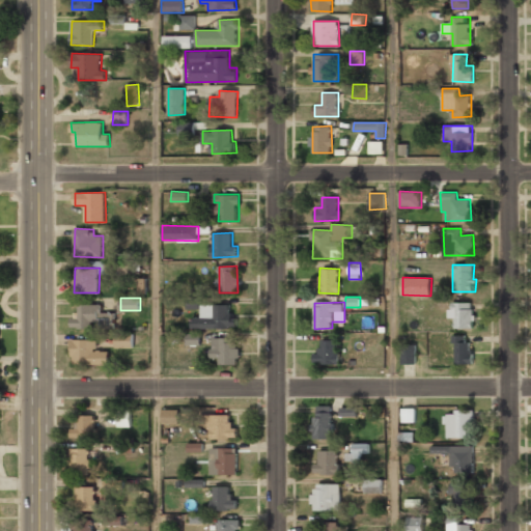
[(450,317),(455,318),(455,328),(474,328),(474,309),(464,309),(464,303),(450,302),(450,317)]
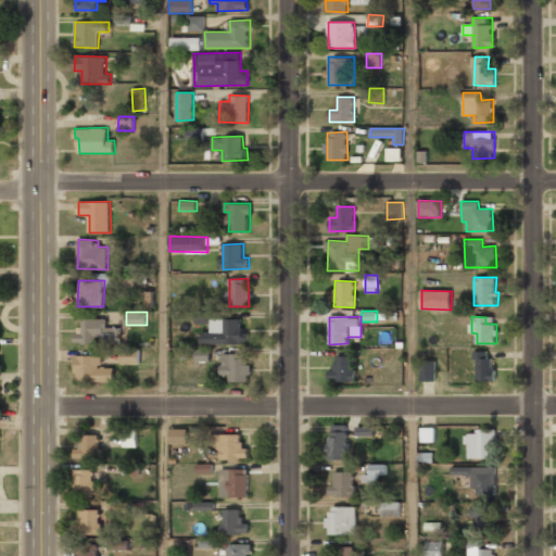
[(108,319),(83,318),(83,330),(75,330),(75,343),(100,343),(121,343),(121,327),(108,327),(108,319)]
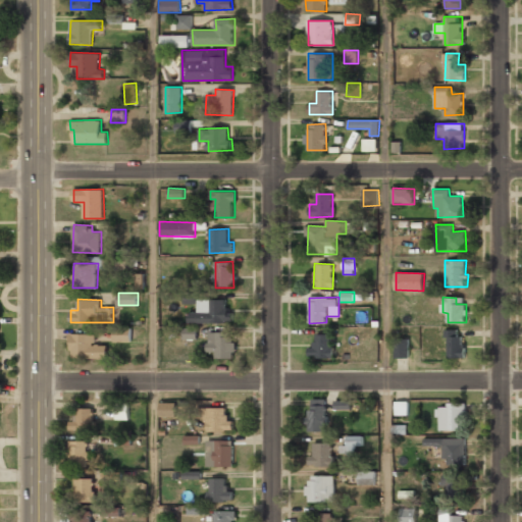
[(226,300),(198,299),(198,312),(189,312),(189,322),(233,323),(233,310),(226,310),(226,300)]
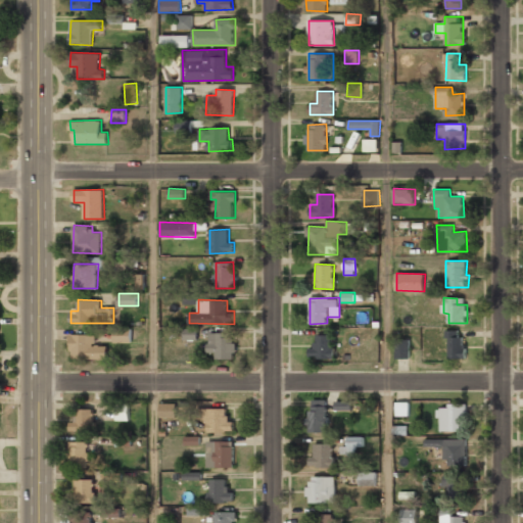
[(132,343),(131,327),(114,328),(114,344),(132,343)]
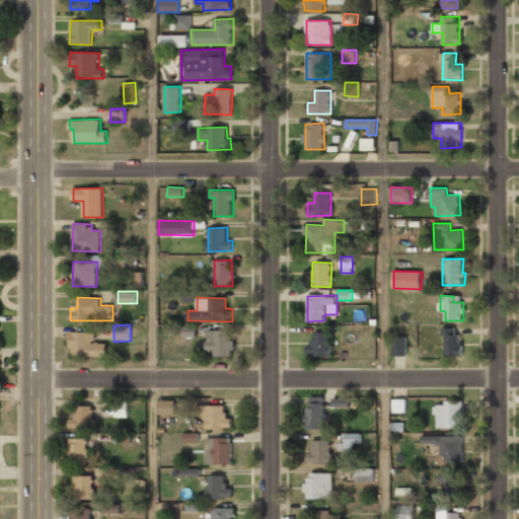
[(197,326),(183,325),(183,337),(197,338),(197,326)]
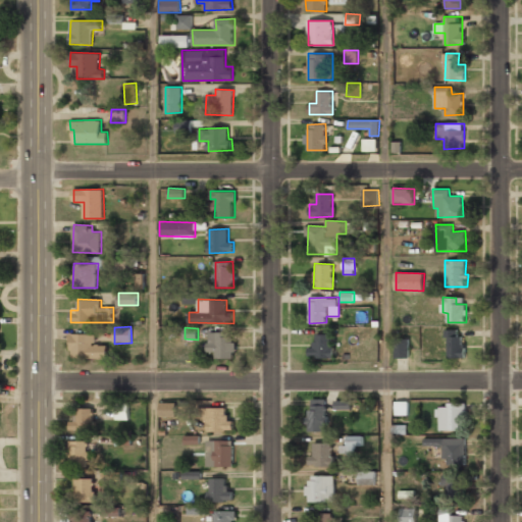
[(458,329),(447,329),(448,358),(465,357),(464,336),(458,336),(458,329)]
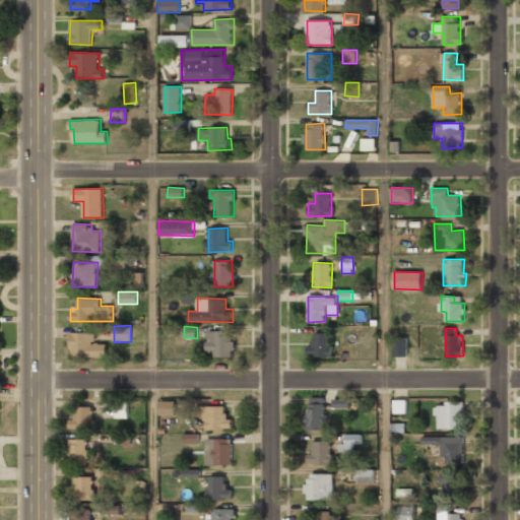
[(234,330),(208,330),(208,350),(215,350),(215,356),(234,356),(234,330)]
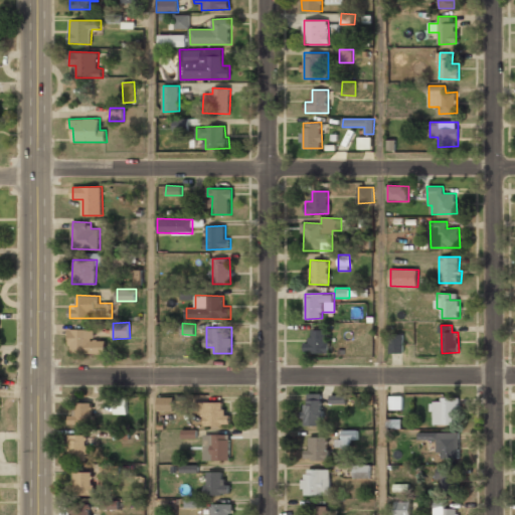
[(70,353),(106,354),(107,340),(95,340),(95,329),(70,329),(70,353)]
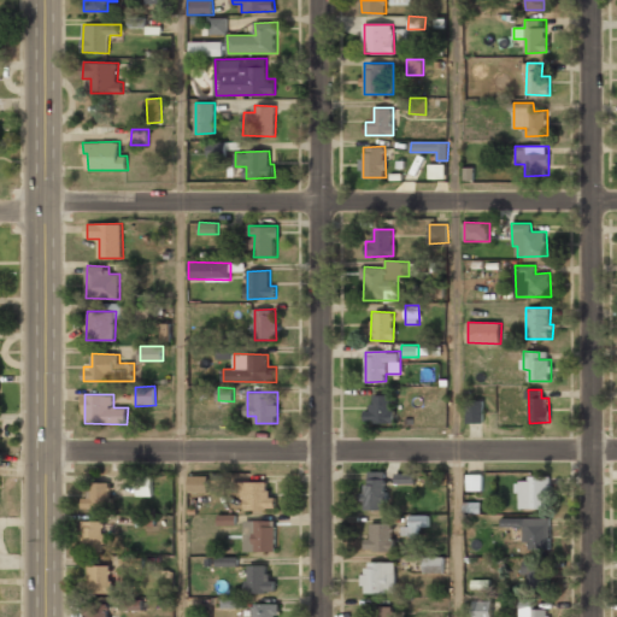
[(394,423),(394,395),(372,395),(372,410),(365,410),(365,422),(394,423)]
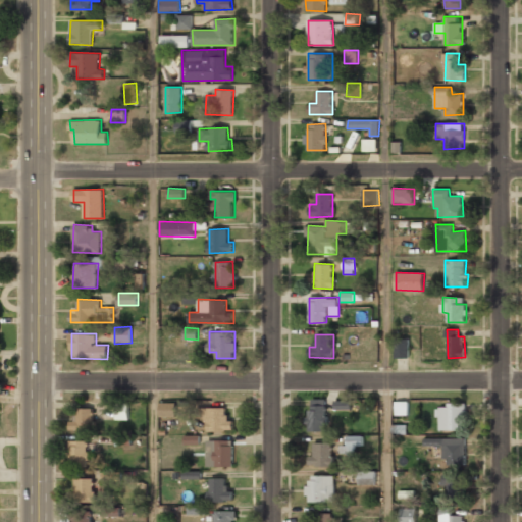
[(410,338),(396,337),(396,358),(409,358),(410,338)]
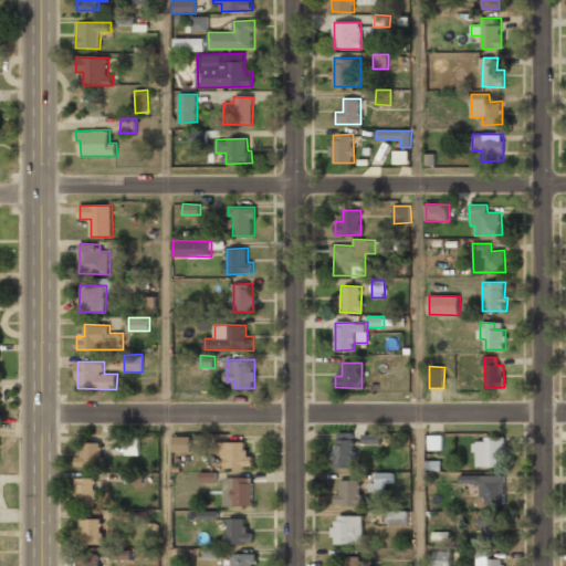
[(335,468),(354,468),(354,432),(335,432),(335,468)]
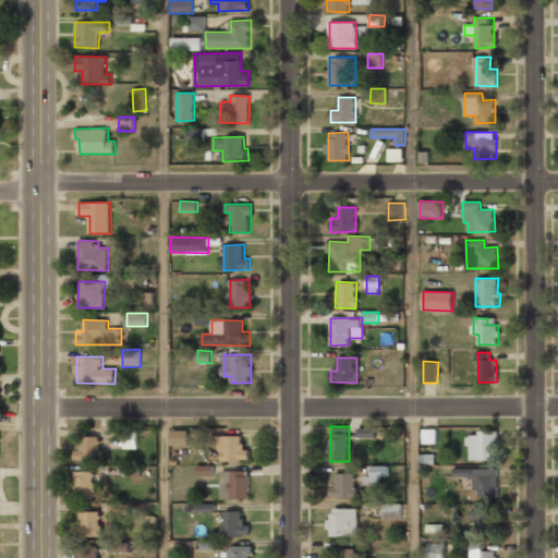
[(375,427),(359,428),(359,437),(375,437),(375,427)]
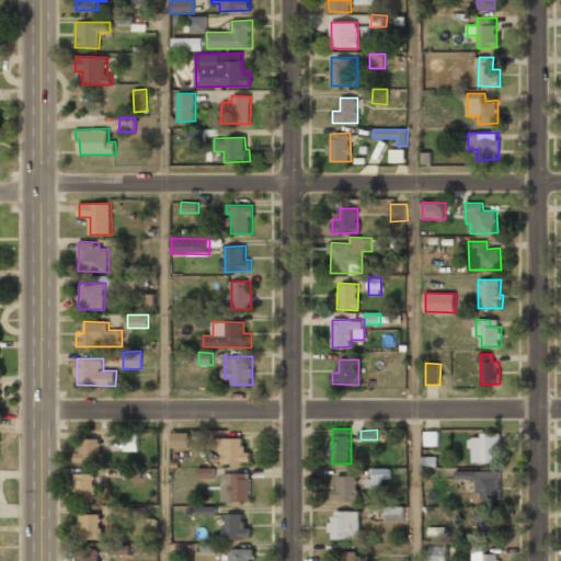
[(190,433),(172,432),(172,448),(190,448),(190,433)]
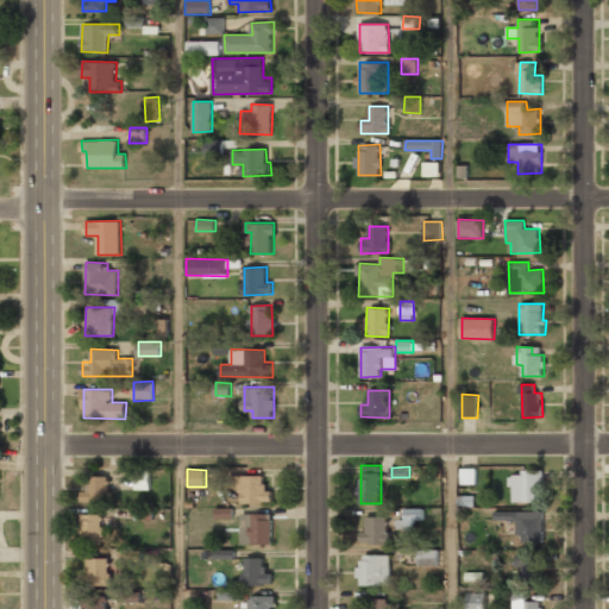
[(137,490),(151,489),(151,470),(136,470),(137,490)]
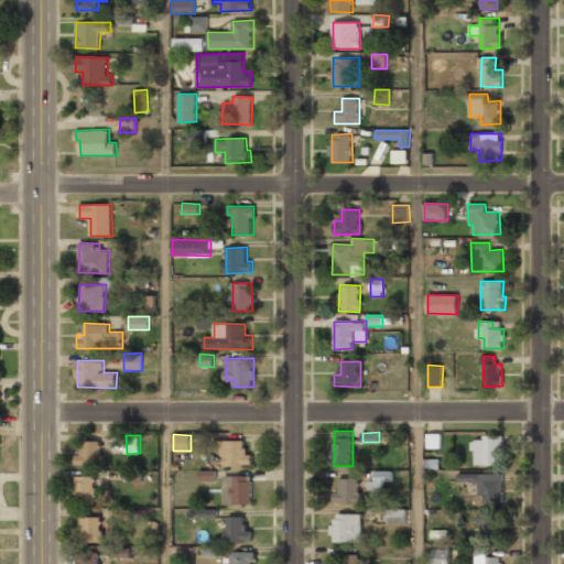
[(474,465),(500,465),(500,437),(474,437),(474,465)]
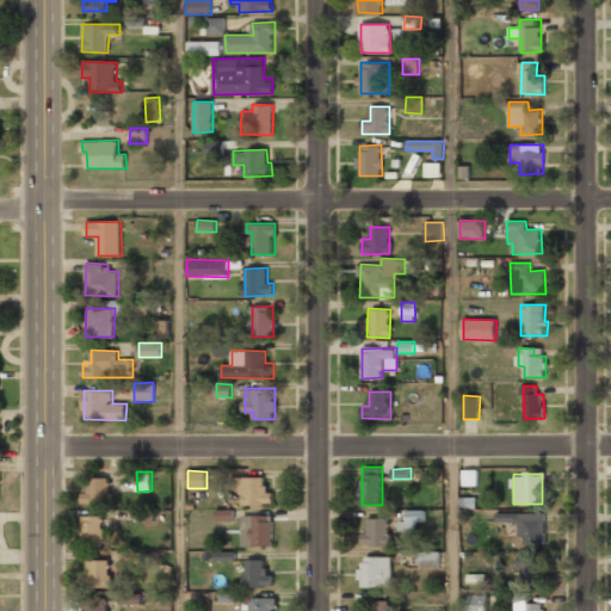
[(273,505),(273,489),(265,489),(265,477),(232,476),(232,488),(242,489),(242,504),(273,505)]
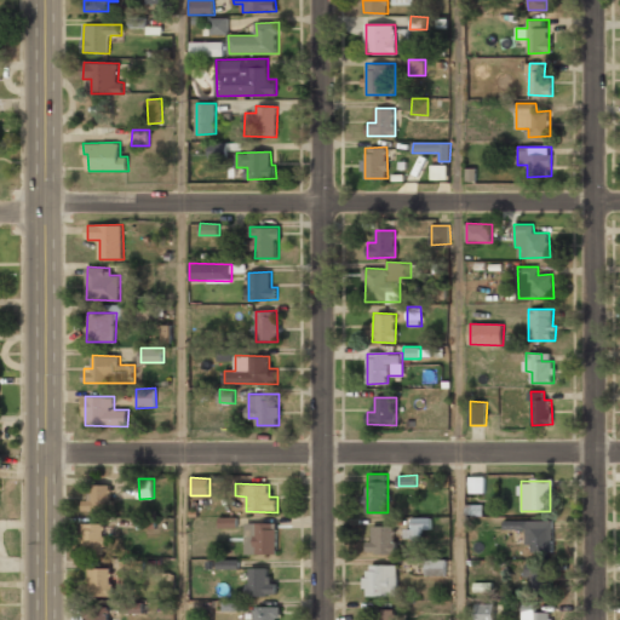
[(112,484),(92,484),(92,498),(84,498),(84,511),(110,511),(112,484)]
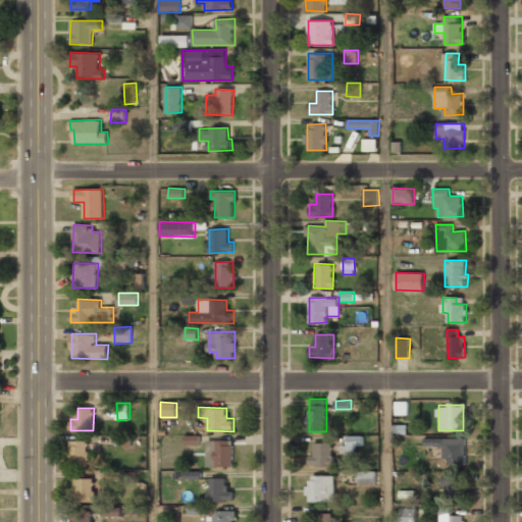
[(357,455),(357,446),(363,447),(364,435),(346,435),(346,446),(341,446),(341,454),(357,455)]
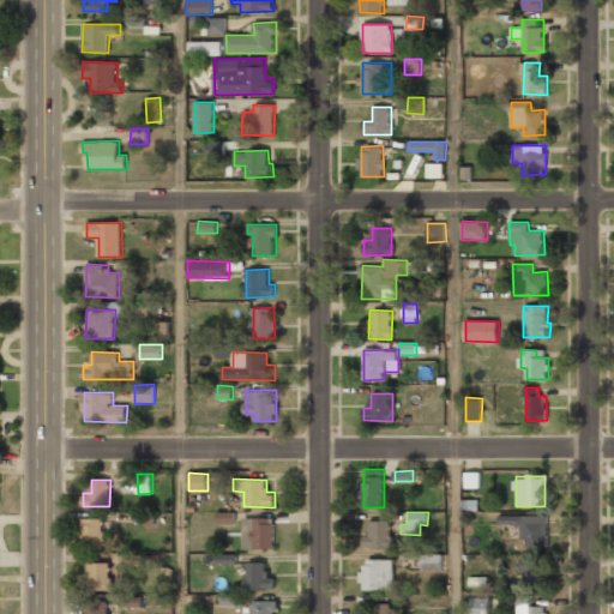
[(548,516),(500,515),(499,524),(523,524),(522,546),(547,547),(548,516)]
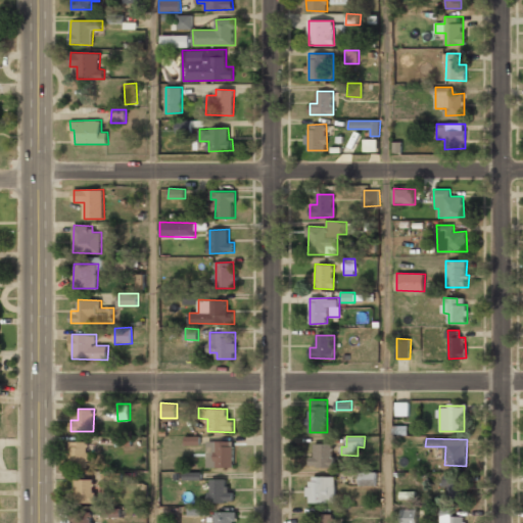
[(89,441),(72,441),(72,468),(89,468),(89,441)]
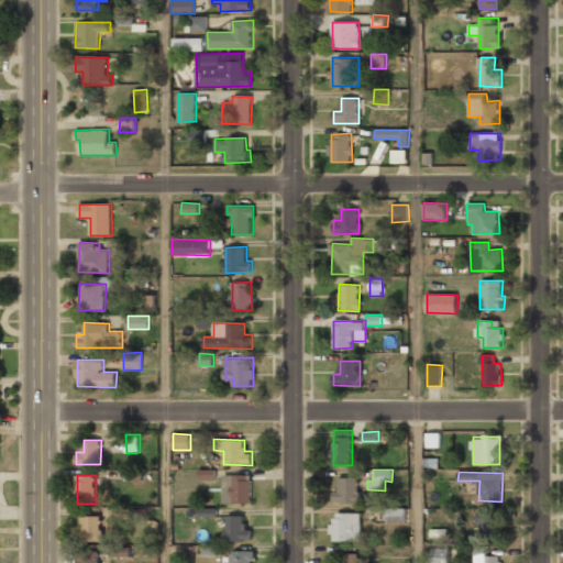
[(252,475),(223,475),(223,503),(252,503),(252,475)]
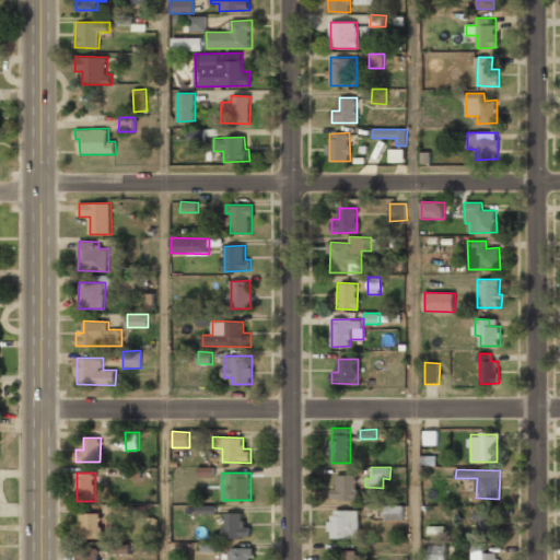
[(357,475),(337,475),(337,489),(331,489),(331,501),(357,500),(357,475)]
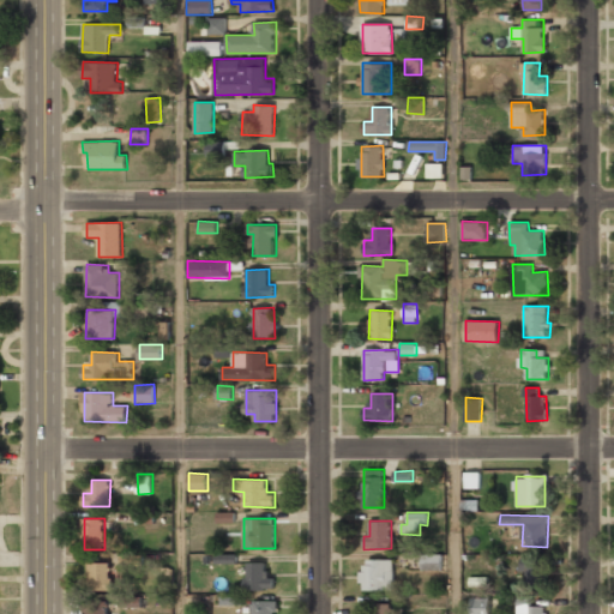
[(443,554),(422,554),(421,570),(443,570),(443,554)]
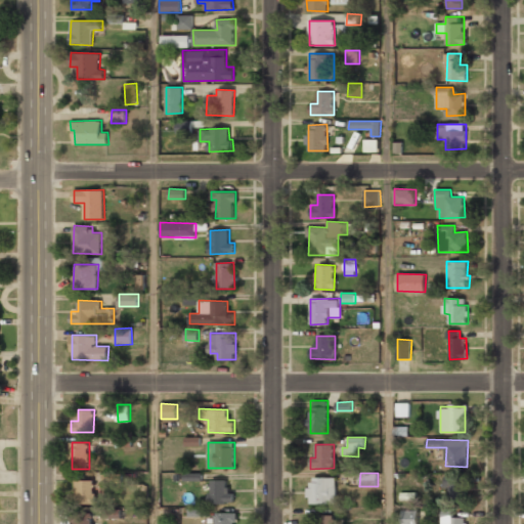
[(442,474),(442,498),(462,498),(462,474),(442,474)]
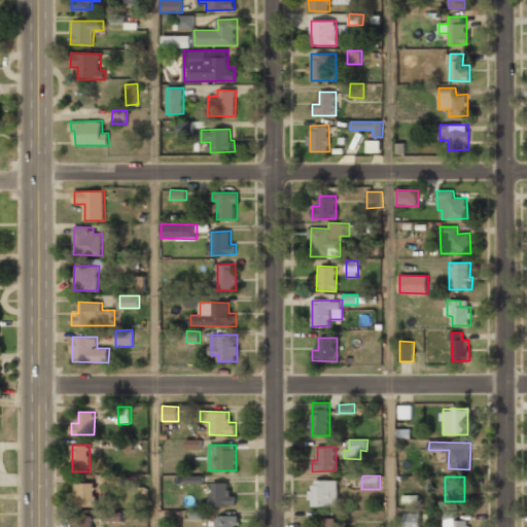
[(339,480),(312,480),(311,506),(338,506),(339,480)]
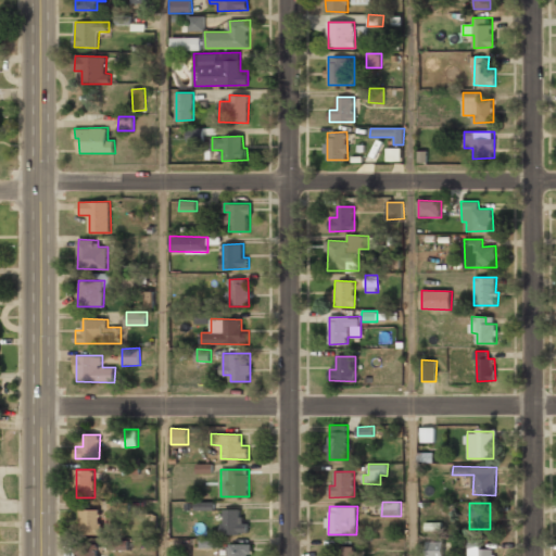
[(242,508),(223,509),(224,534),(249,533),(249,522),(242,522),(242,508)]
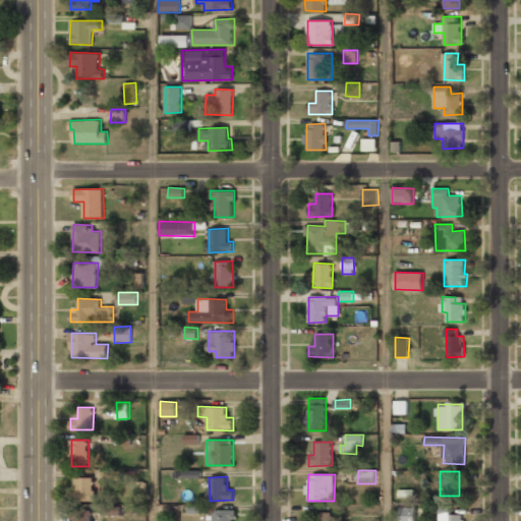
[(94,477),(75,477),(75,501),(95,501),(94,477)]
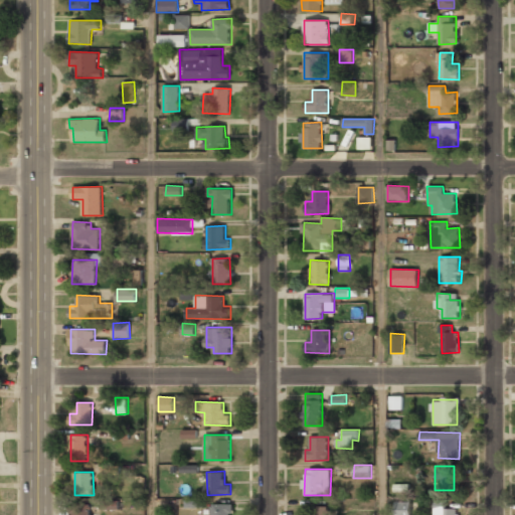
[(204,499),(185,500),(186,507),(204,507),(204,499)]
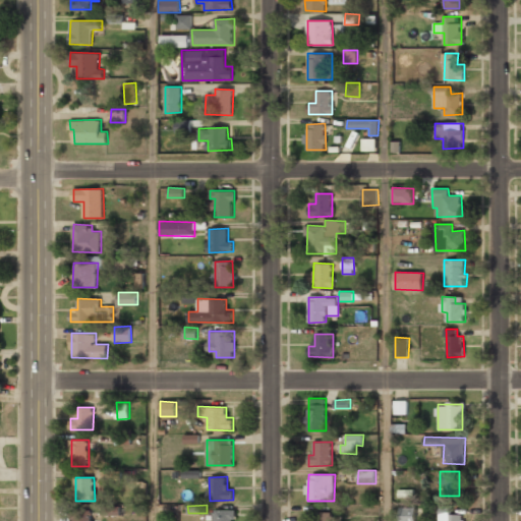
[(102,516),(120,515),(120,506),(102,506),(102,516)]
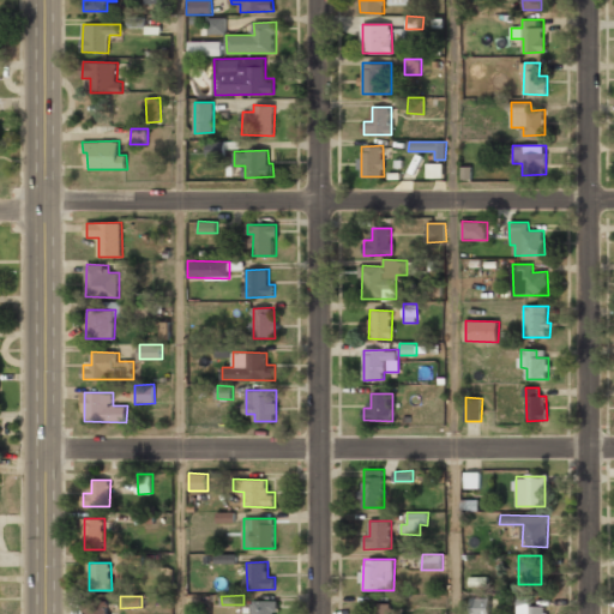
[(470,613),(489,613),(491,597),(471,597),(470,613)]
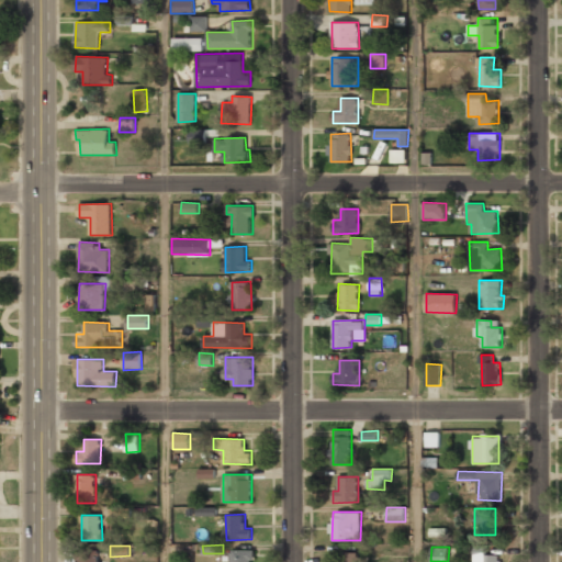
[(474,561),(499,561),(499,554),(486,555),(486,547),(474,547),(474,561)]
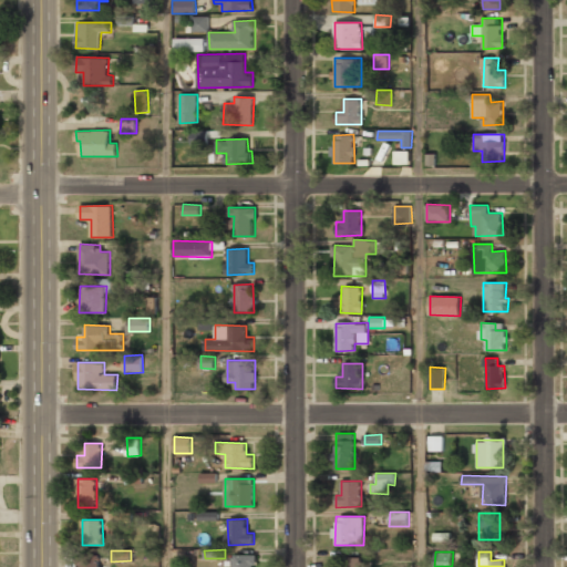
[(80,566),(99,566),(100,554),(80,555),(80,566)]
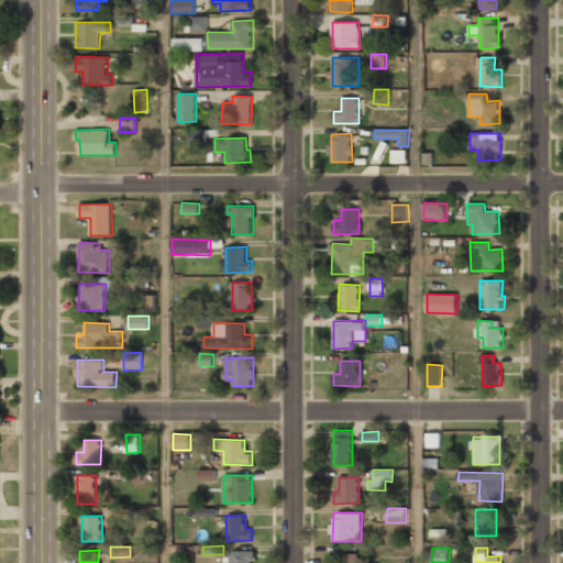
[(253,562),(254,551),(232,550),(231,562),(253,562)]
